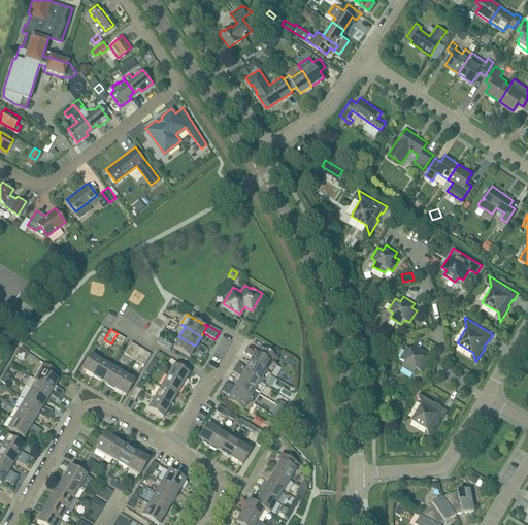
[(122,341),(125,337),(118,333),(114,337),(122,341)]
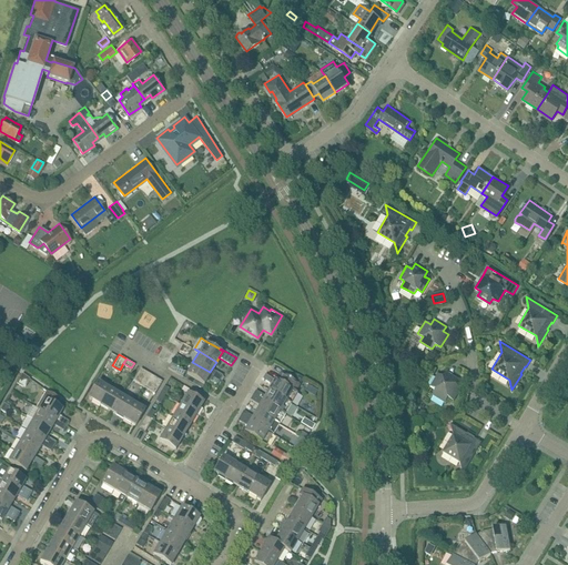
[(182,375),(184,370),(170,361),(168,366),(182,375)]
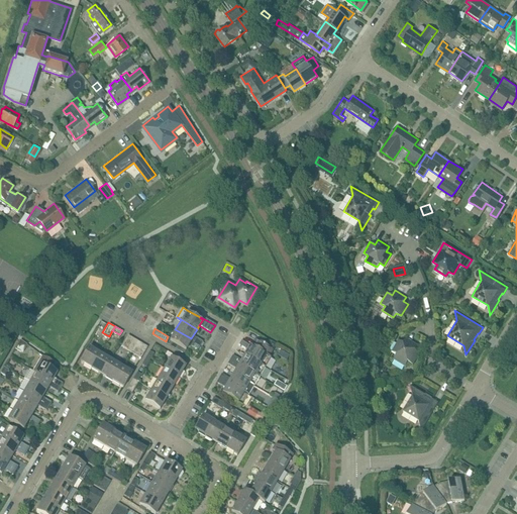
[(186,348),(191,338),(175,329),(170,338),(186,348)]
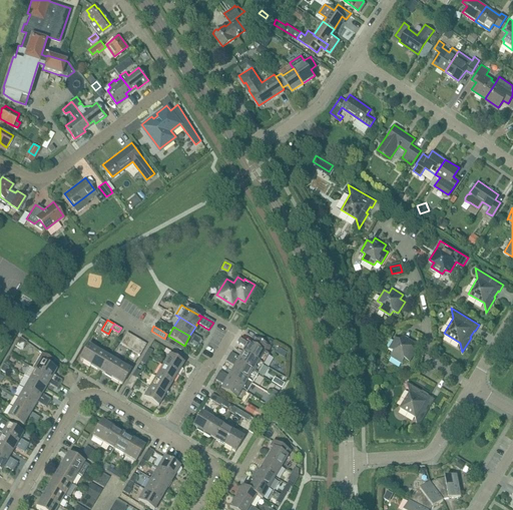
[(124,345),(131,334),(126,331),(120,342),(124,345)]
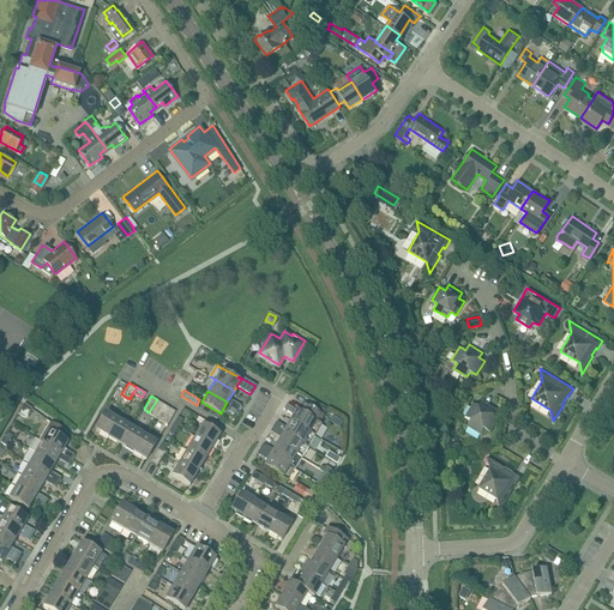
[(238,408),(241,403),(233,398),(229,403),(238,408)]
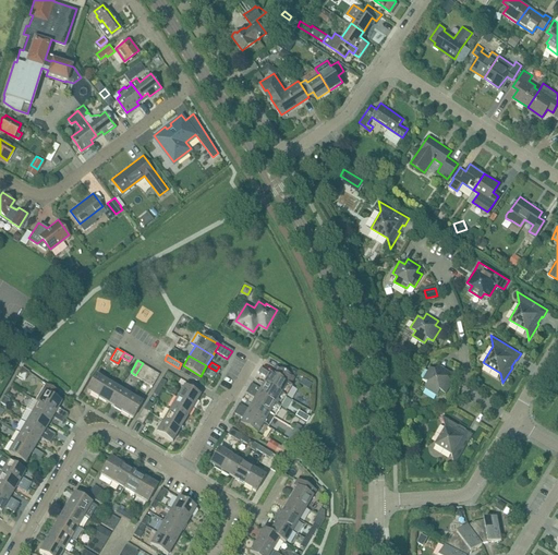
[(141,378),(148,366),(143,363),(135,375),(141,378)]
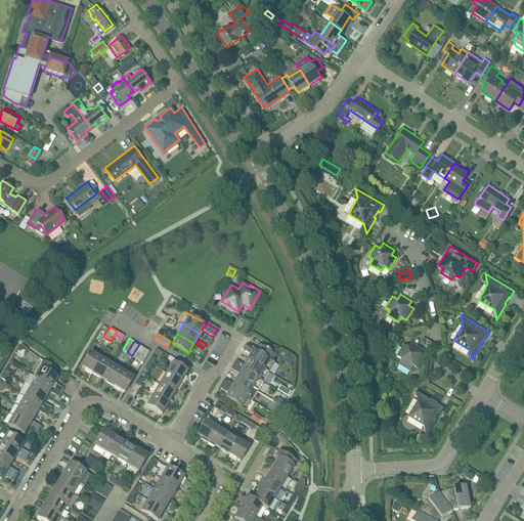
[(423,348),(411,342),(408,346),(404,343),(397,355),(402,358),(399,362),(410,370),(413,364),(418,367),(425,356),(421,353),(423,348)]
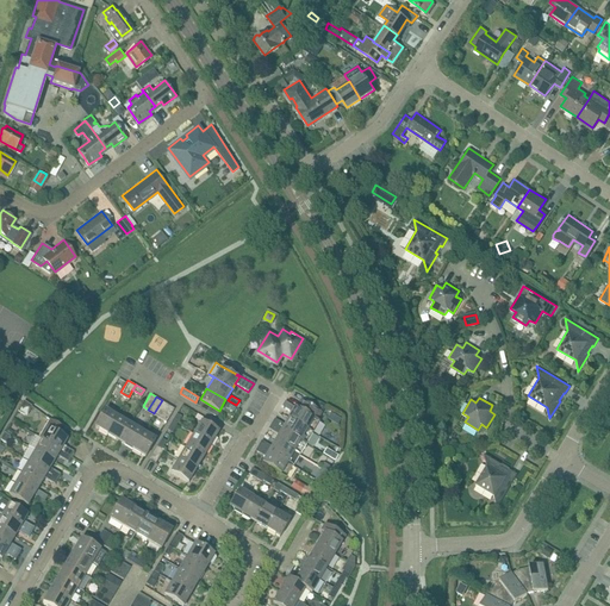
[(290,410),(293,404),(285,399),(281,405),(290,410)]
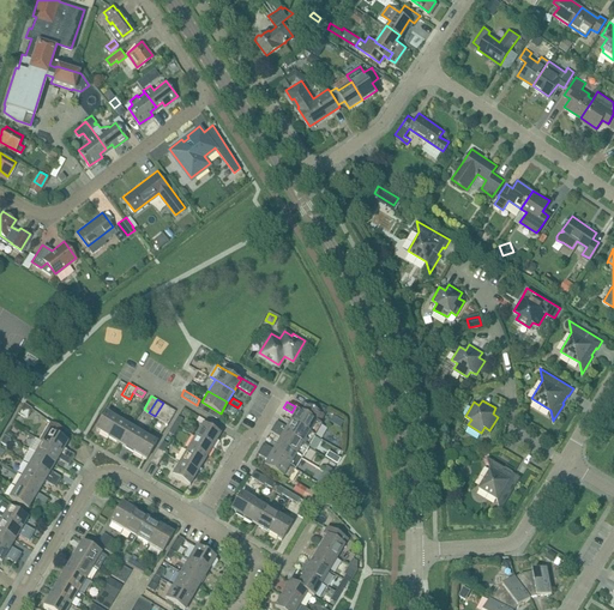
[(324,414),(314,408),(304,402),(300,409),(298,408),(290,420),(315,434),(323,422),(320,421),(324,414)]
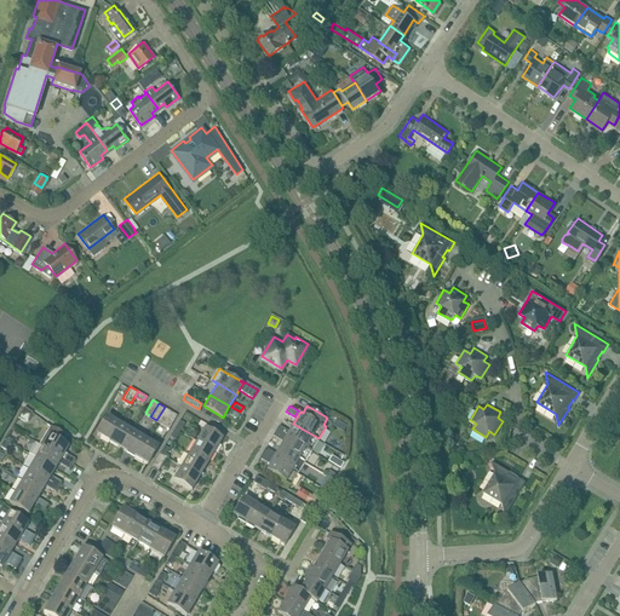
[(162,424),(171,410),(165,407),(156,420),(162,424)]
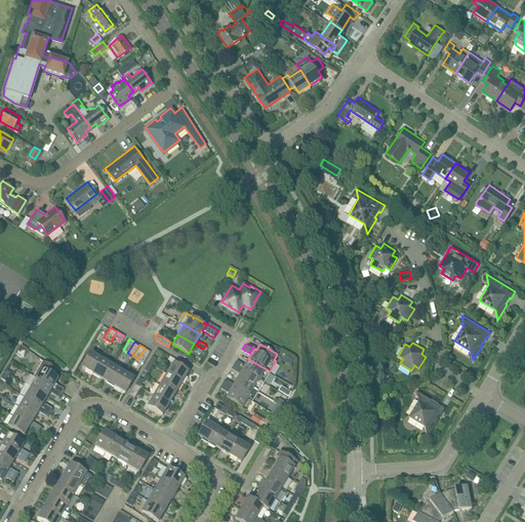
[(200,353),(203,349),(196,345),(194,349),(200,353)]
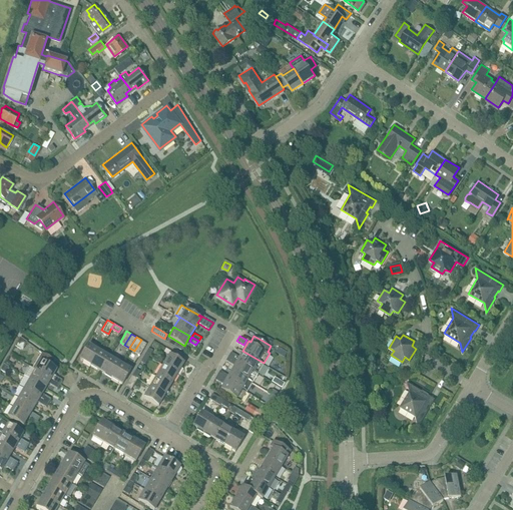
[(139,354),(146,343),(141,340),(134,351),(139,354)]
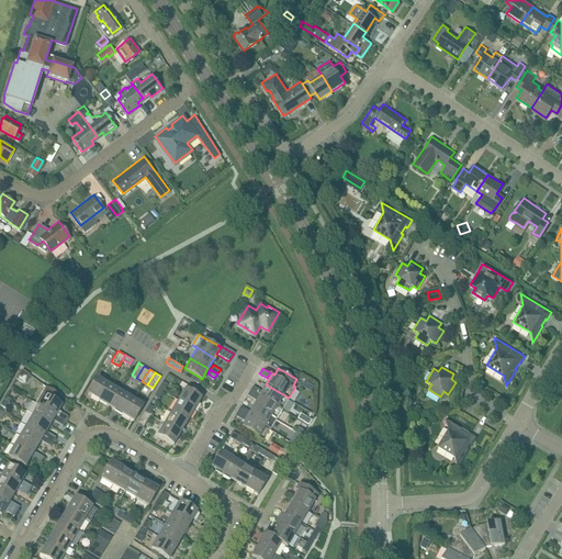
[(99,399),(109,382),(97,375),(87,391),(99,399)]
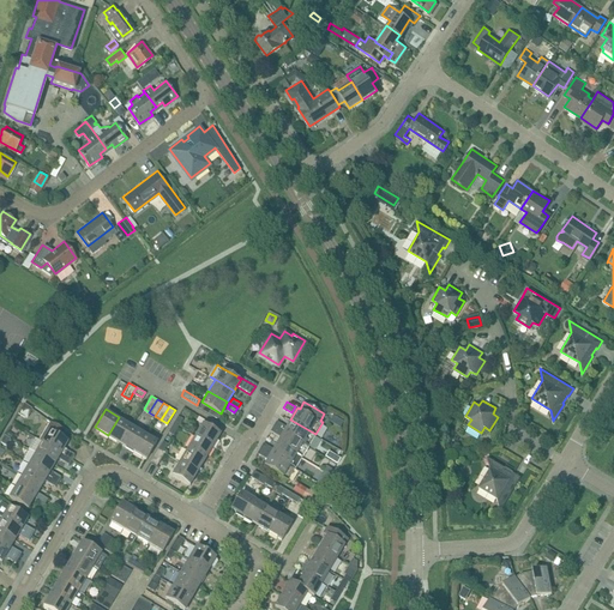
[(178,424),(182,416),(178,414),(173,422),(178,424)]
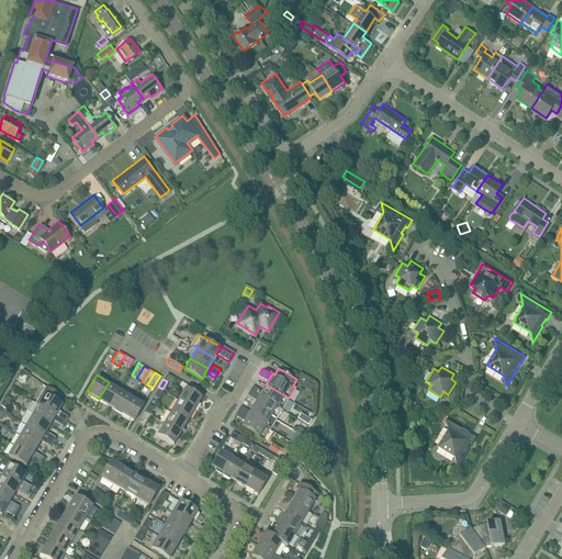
[(110,405),(120,389),(109,382),(99,399),(110,405)]
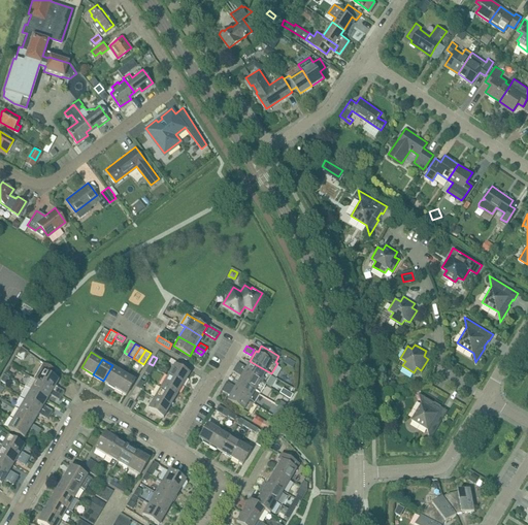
[(237,360),(235,365),(241,369),(244,364),(237,360)]
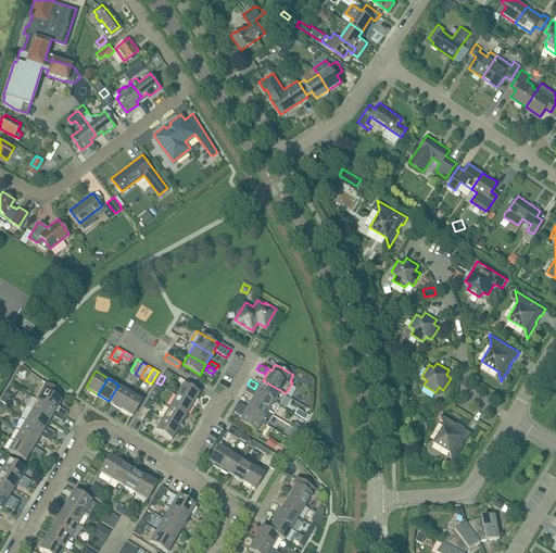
[(38,399),(54,409),(64,414),(67,410),(58,404),(61,398),(55,394),(59,389),(46,380),(35,397),(38,399)]
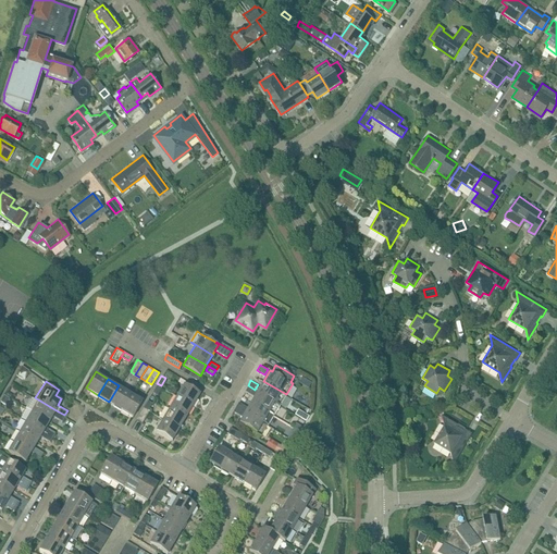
[(255,390),(258,391),(280,404),(286,394),(263,381),(260,386),(258,384),(255,390)]
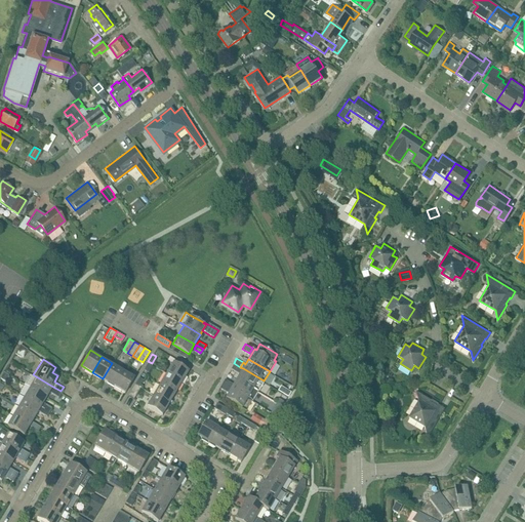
[(182,380),(188,369),(173,361),(166,372),(182,380)]
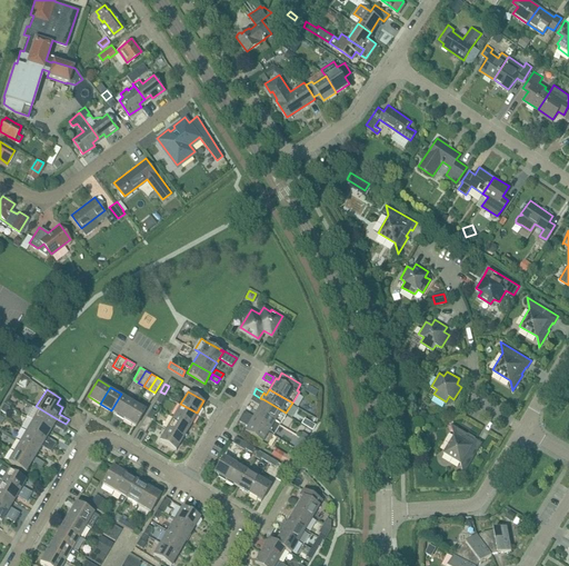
[(123,417),(133,400),(121,394),(111,410),(123,417)]
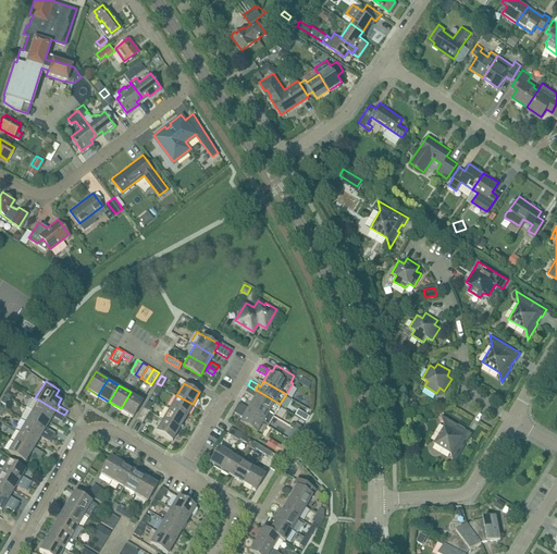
[(258,391),(255,390),(248,385),(245,390),(255,395),(251,401),(274,414),(280,404),(258,391)]
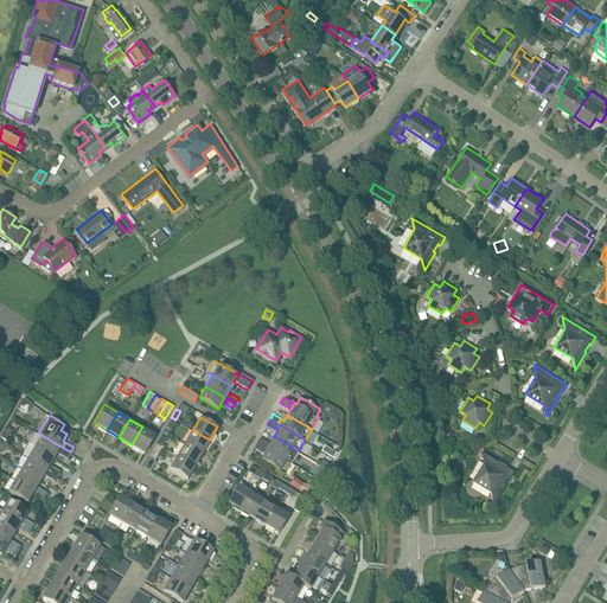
[(144,453),(151,442),(154,435),(142,427),(132,444),(144,453)]
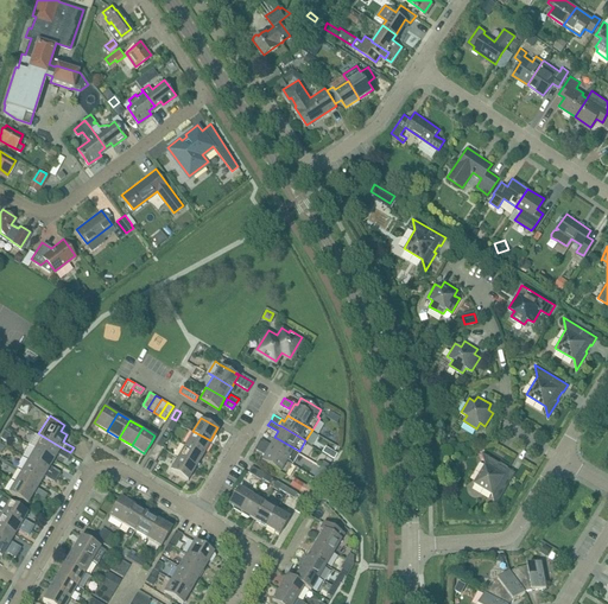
[(203,453),(210,440),(192,431),(185,443),(203,453)]
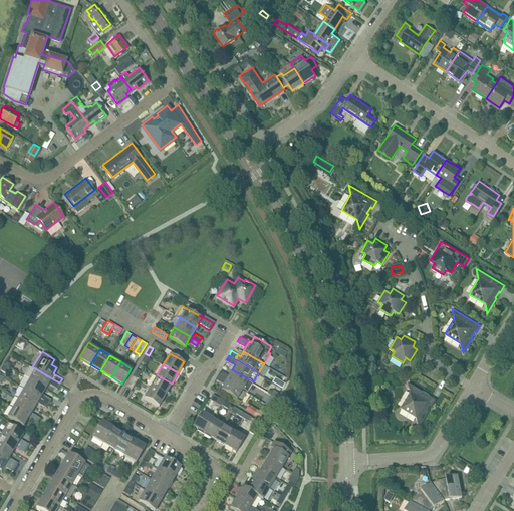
[(136,376),(137,376),(140,369),(136,367),(132,374),(136,376)]
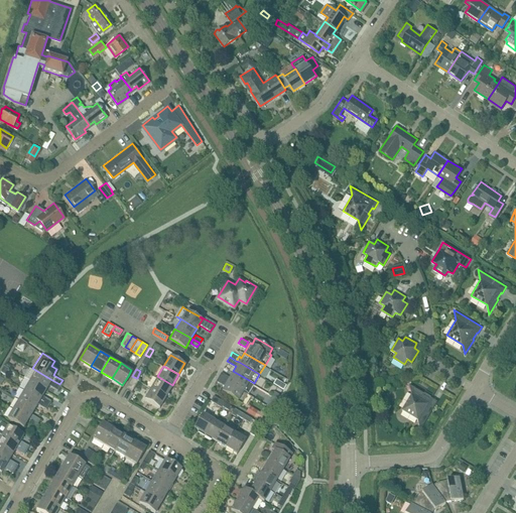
[(50,379),(35,370),(29,379),(45,388),(48,383),(56,389),(59,384),(50,379)]
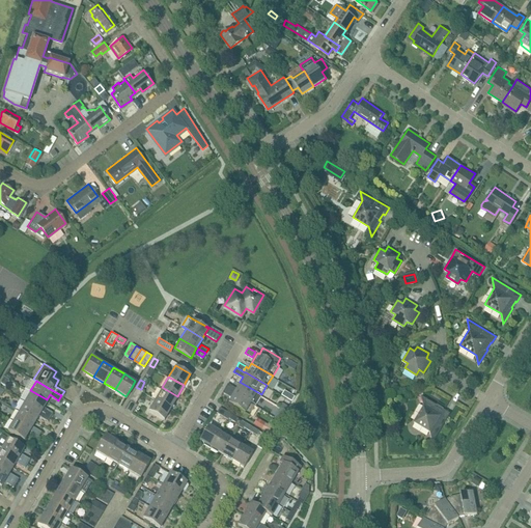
[(261,394),(240,382),(236,388),(227,382),(225,386),(255,405),(261,394)]
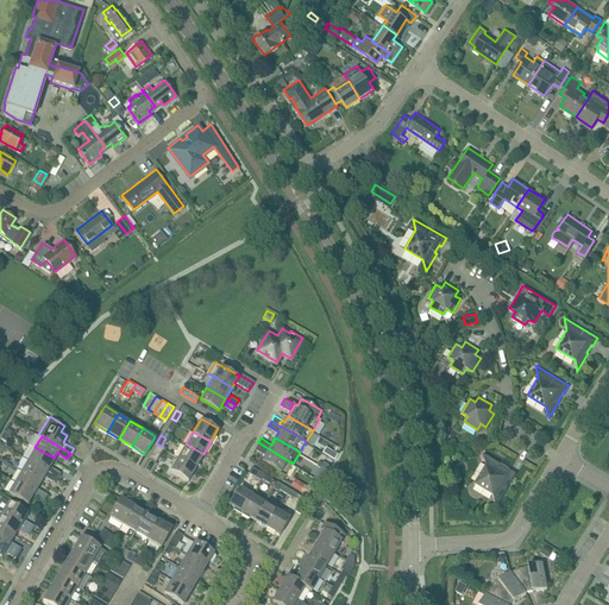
[(287,474),(293,464),(258,442),(255,448),(265,454),(262,460),(287,474)]
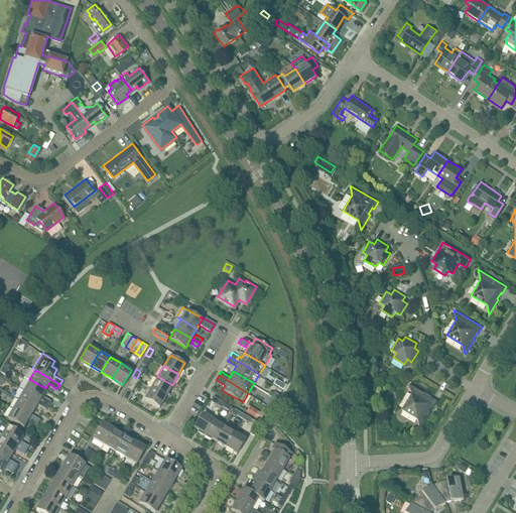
[(136,378),(132,376),(126,386),(131,389),(138,378),(137,378),(136,378)]
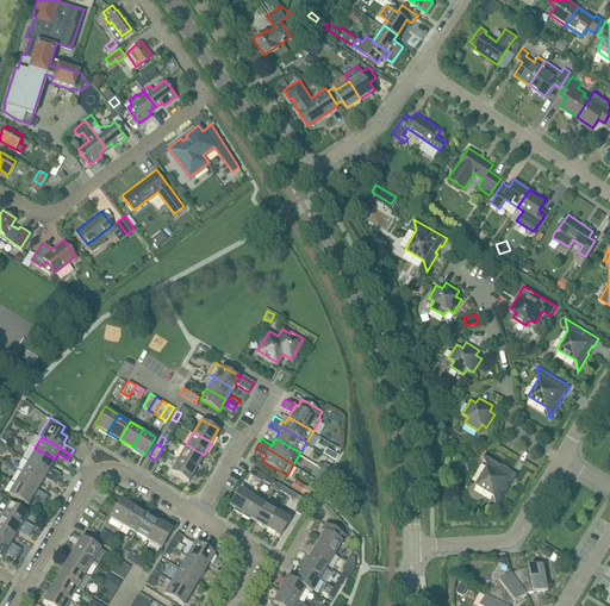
[(195,467),(204,455),(186,444),(178,457),(195,467)]
